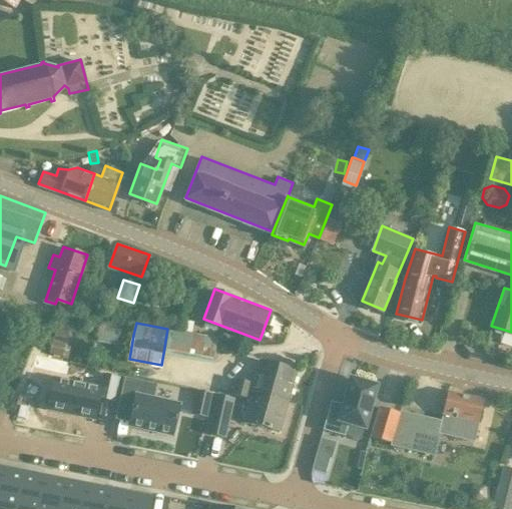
[(98,338),(116,342),(119,328),(101,324),(98,338)]
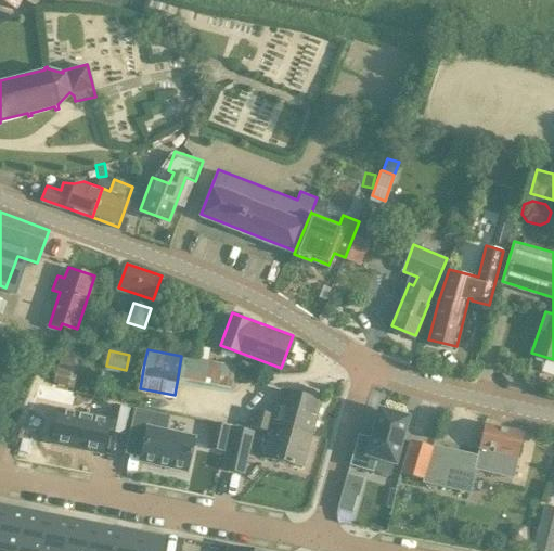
[(179,369),(178,376),(232,386),(235,364),(181,354),(181,356),(179,369)]
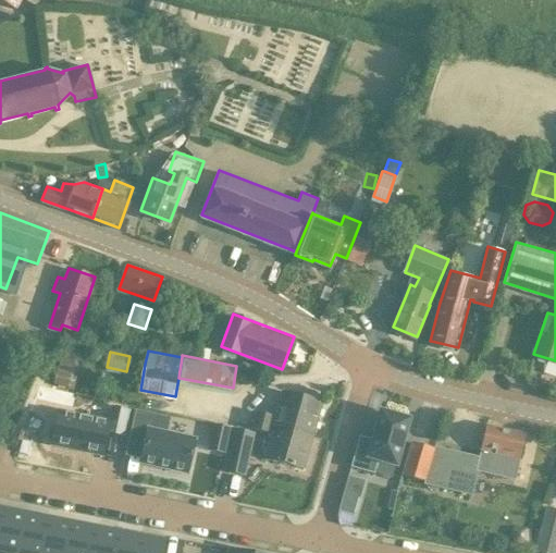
[(313,433),(322,400),(284,390),(278,416),(257,412),(254,427),(270,431),(272,422),(284,426),(313,433)]
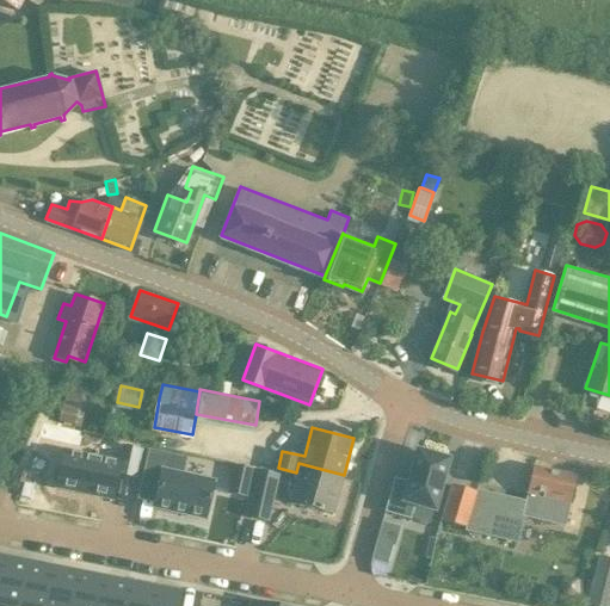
[(67,446),(60,482),(116,493),(122,469),(137,472),(143,445),(127,441),(123,458),(67,446)]
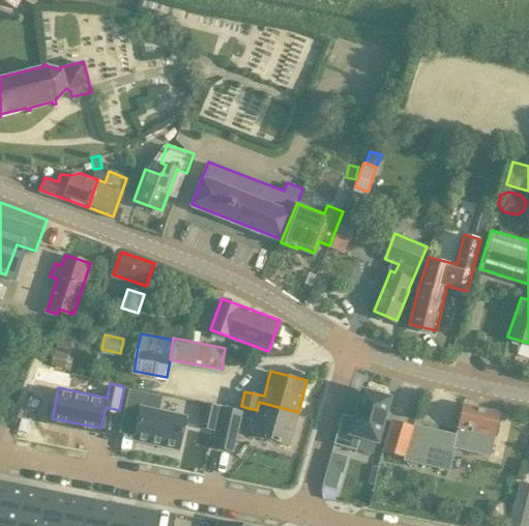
[(130,388),(123,422),(137,426),(135,434),(135,438),(179,447),(185,415),(158,409),(162,396),(130,388)]
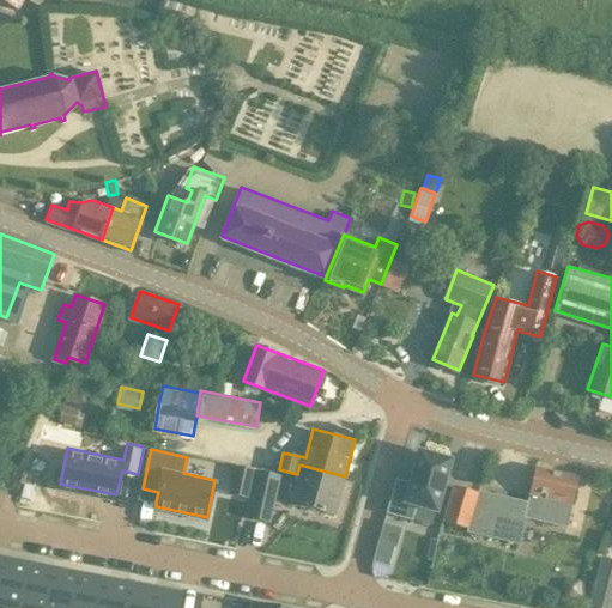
[(395,476),(386,510),(412,517),(416,504),(436,510),(450,457),(418,449),(410,480),(395,476)]
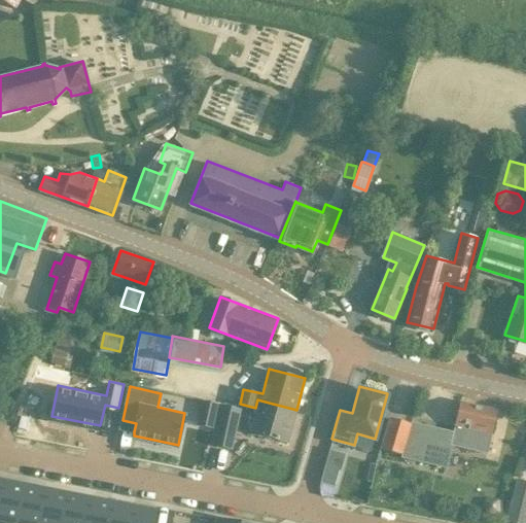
[(204,398),(200,415),(214,418),(217,402),(204,398)]
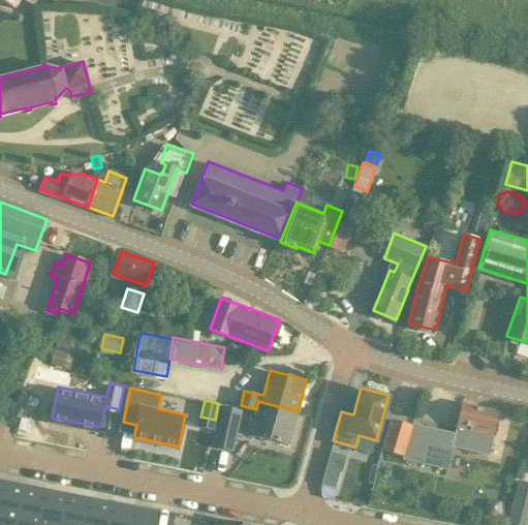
[(234,450),(243,409),(222,404),(213,445),(234,450)]
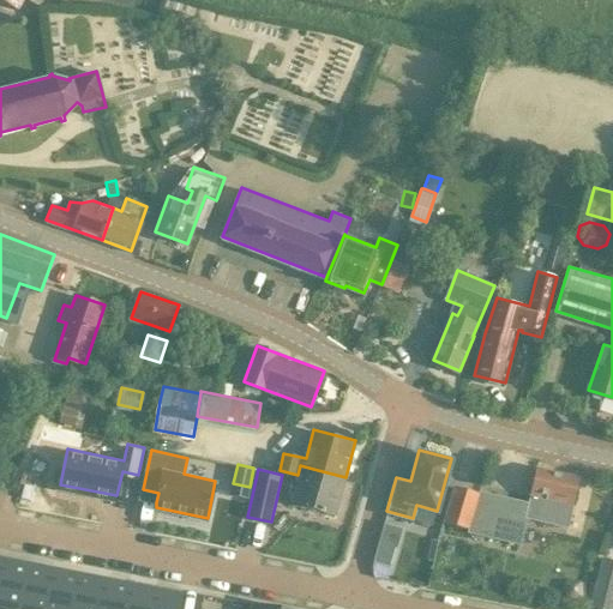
[(346,477),(313,469),(311,476),(301,474),(294,504),(336,516),(346,477)]
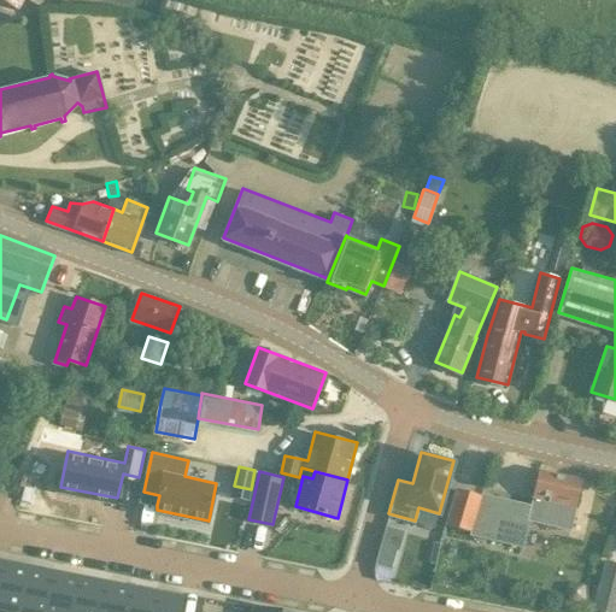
[(482,494),(482,496),(471,530),(470,534),(524,546),(531,519),(572,528),(576,502),(578,502),(582,480),(540,471),(533,505),(482,494)]
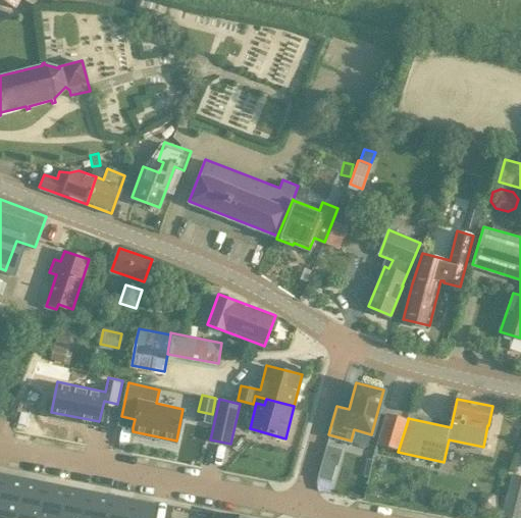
[(378,442),(399,449),(408,420),(387,413),(378,442)]
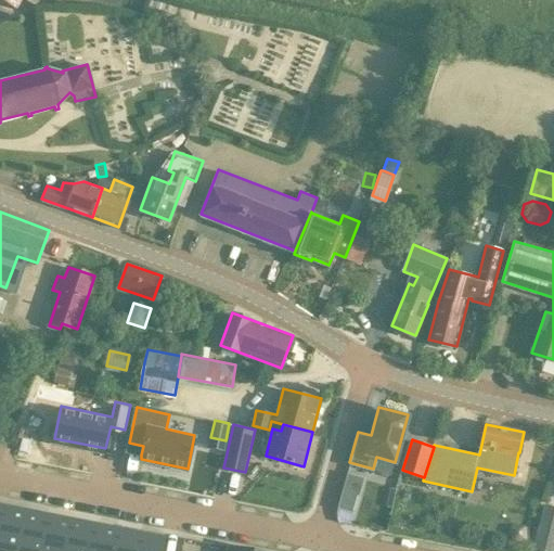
[(343,489),(338,507),(353,511),(359,494),(343,489)]
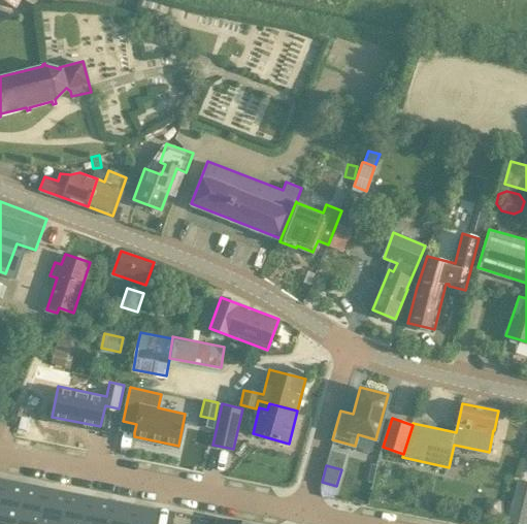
[(526,482),(520,480),(509,520),(526,523),(526,482)]
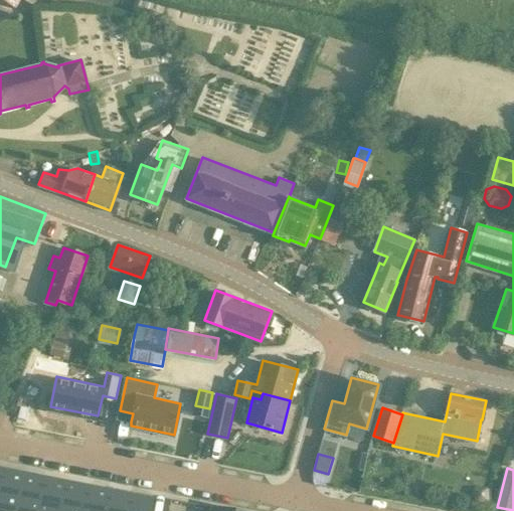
[(2,469),(0,480),(0,506),(15,510),(16,510),(23,474),(2,469)]
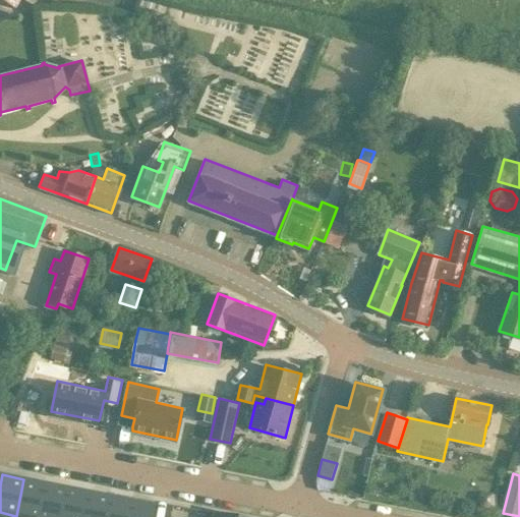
[(15,516),(38,516),(46,483),(23,479),(16,516),(15,516)]
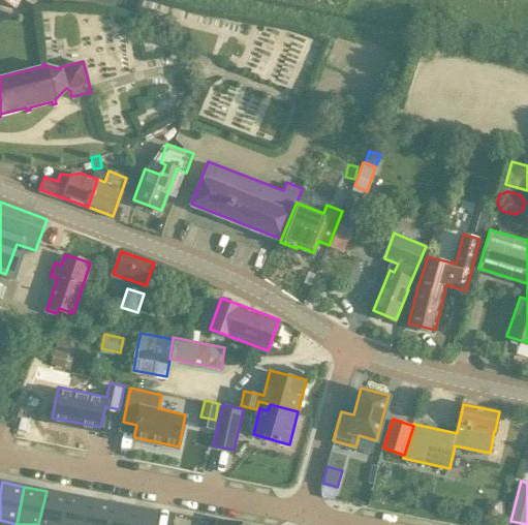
[(47,491),(38,524),(61,524),(68,495),(47,491)]
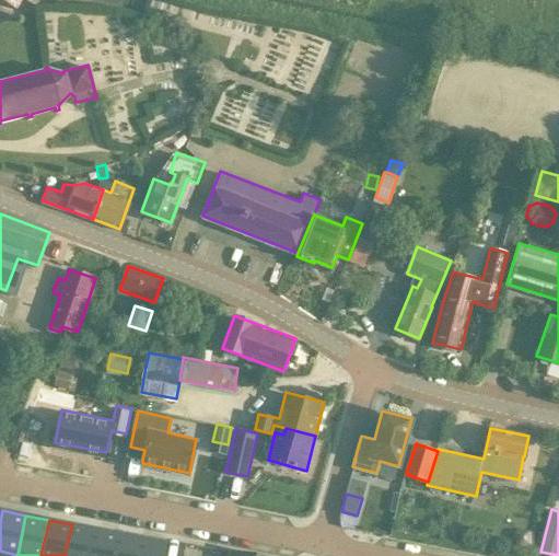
[(89,555),(95,529),(72,524),(65,555),(89,555)]
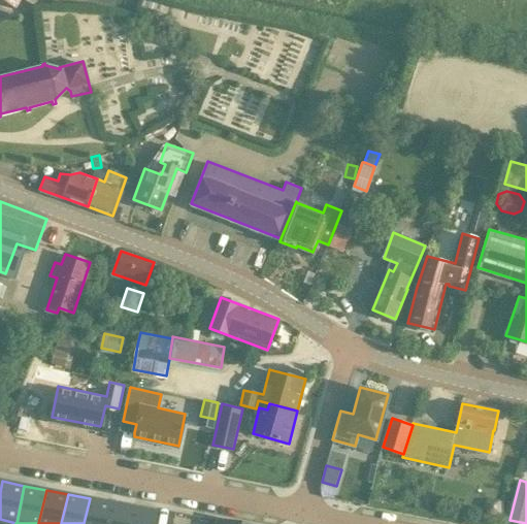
[(503,497),(485,498),(486,516),(504,515),(503,497)]
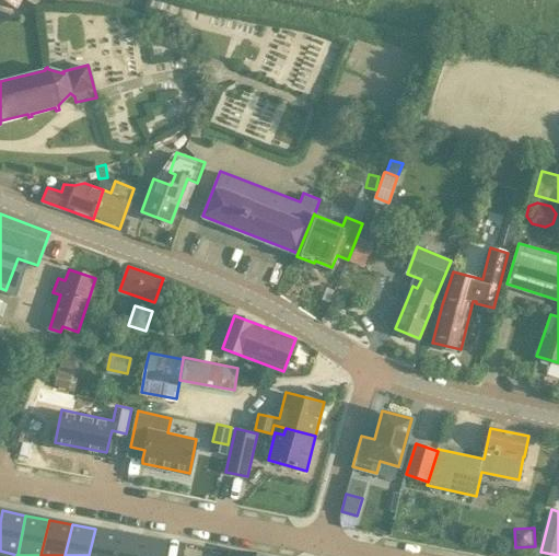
[(95,529),(89,555),(114,555),(118,533),(95,529)]
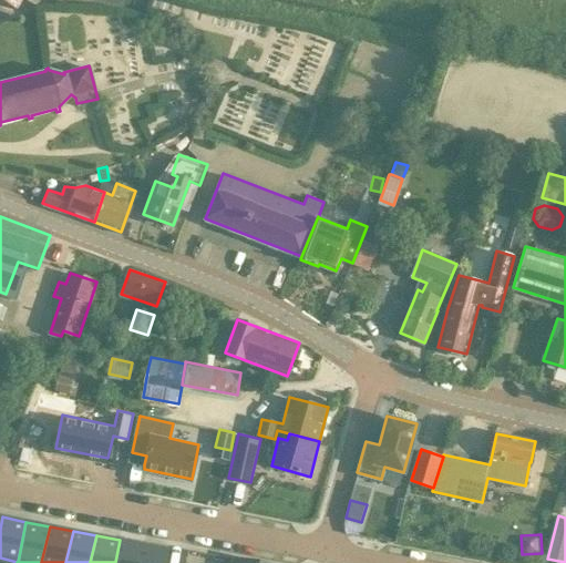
[(120,540),(115,562),(140,562),(143,544),(120,540)]
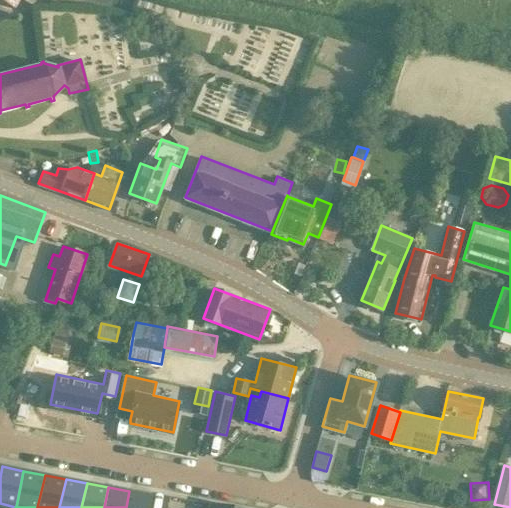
[(149,507),(152,496),(129,491),(126,507),(149,507)]
